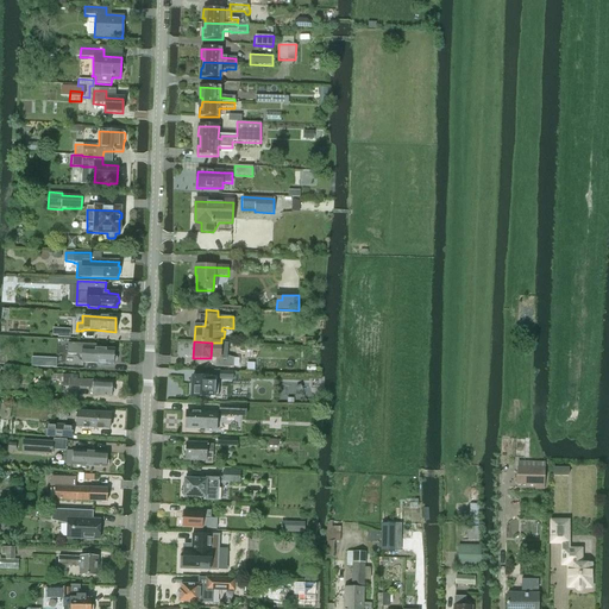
[(82,363),(94,364),(113,365),(113,363),(114,363),(115,362),(117,358),(115,357),(114,357),(114,350),(95,349),(96,345),(68,344),(68,357),(82,358),(82,363)]
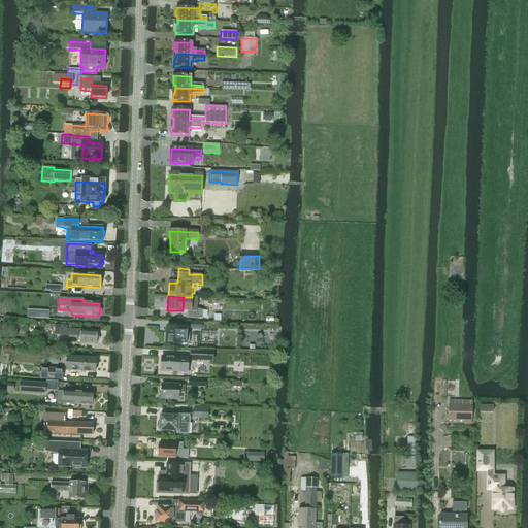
[(187,310),(187,318),(202,319),(202,318),(202,310),(189,307),(187,310)]
